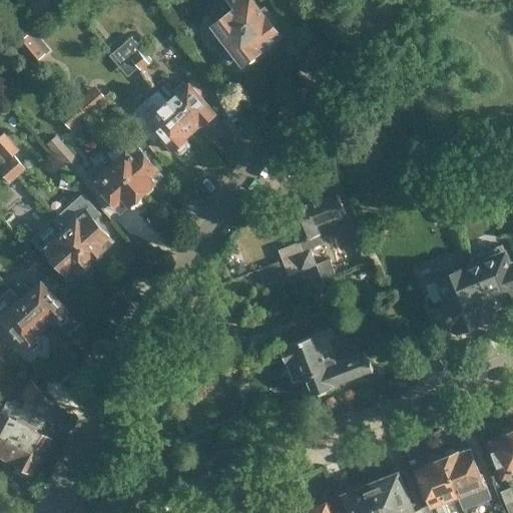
[(53,0),(29,0),(44,18),(60,8),(53,0)]
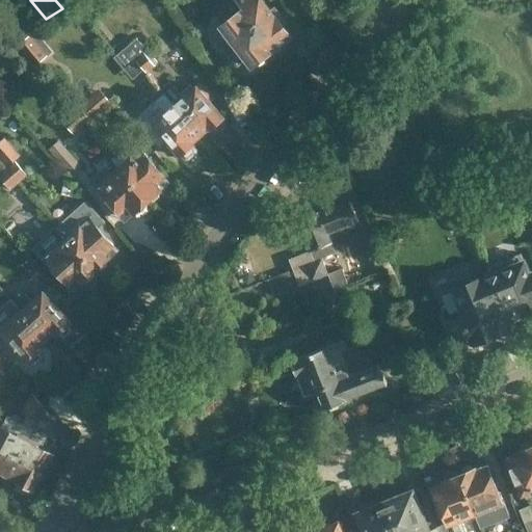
[(236,0),(242,7),(243,9),(221,27),(232,41),(222,48),(235,64),(244,58),(249,64),(288,35),(286,33),(287,32),(271,10),(268,12),(259,0),(236,0)]
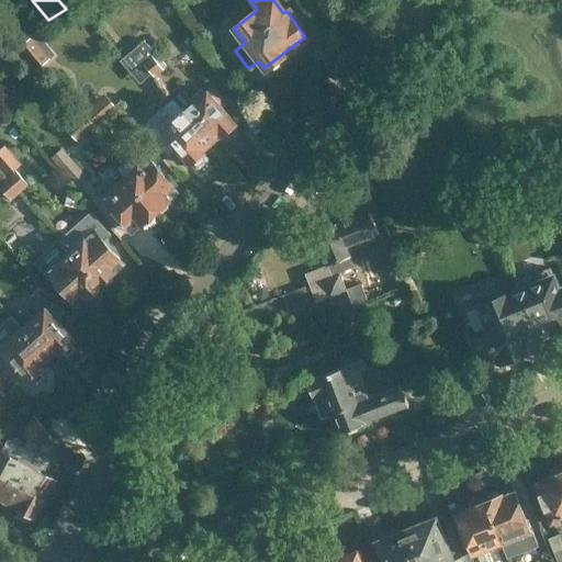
[(92,2),(83,9),(88,14),(97,8),(92,2)]
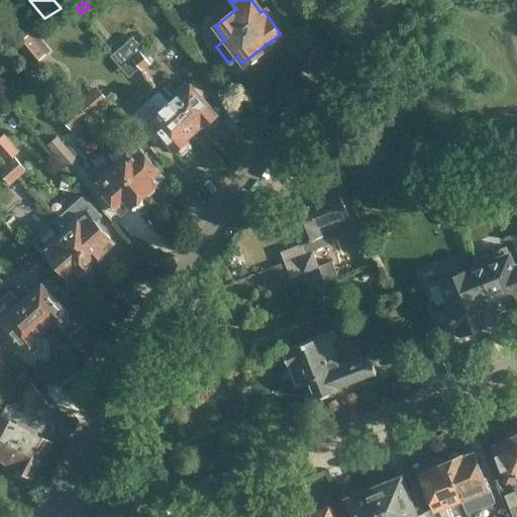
[(44,54),(29,34),(17,44),(32,64),(44,54)]
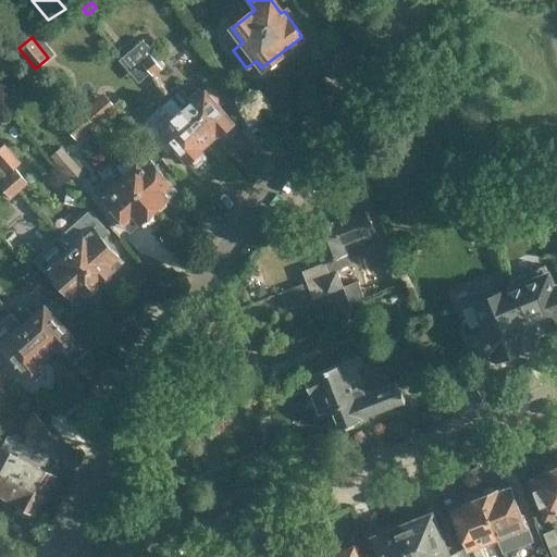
[(144,61),(155,76),(163,70),(162,69),(165,65),(155,52),(144,40),(122,58),(133,70),(144,61)]
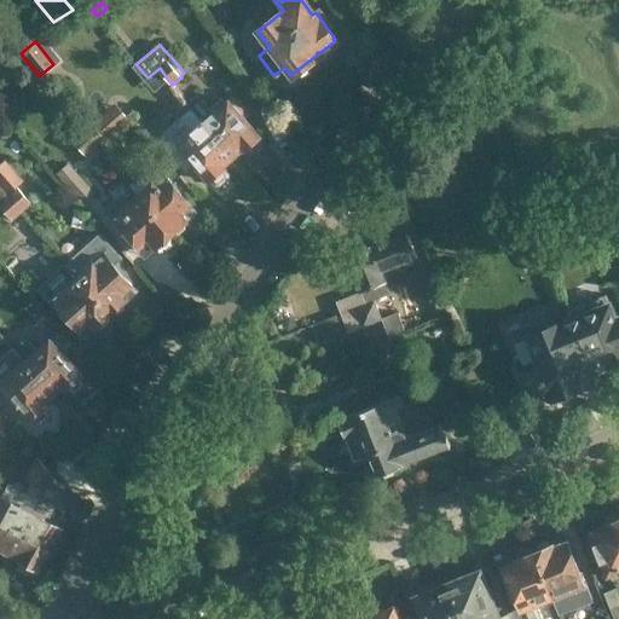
[(214,134),(233,157),(242,149),(244,151),(247,150),(250,155),(255,155),(264,146),(264,142),(260,138),(262,136),(244,116),(249,113),(235,96),(231,99),(230,98),(213,113),(196,94),(186,103),(191,108),(192,109),(214,134)]
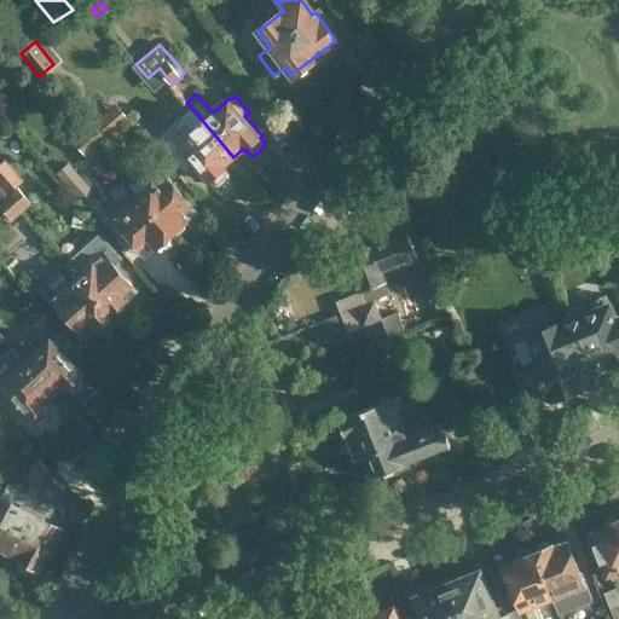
[(117,105),(94,127),(105,138),(127,117),(117,105)]
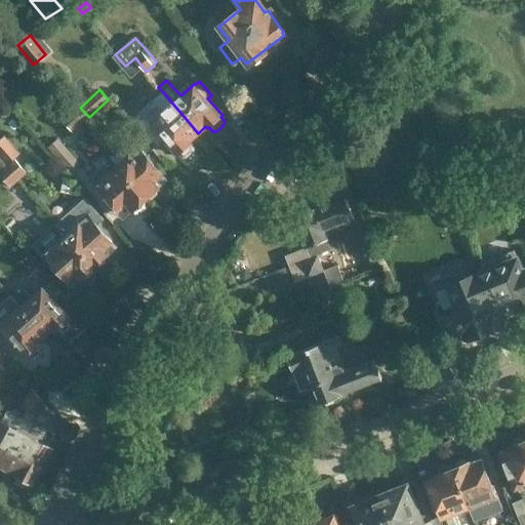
[(163,92),(137,115),(134,118),(162,149),(168,144),(177,154),(178,153),(183,157),(186,158),(194,151),(194,148),(190,143),(192,142),(190,140),(198,133),(182,114),(163,92)]
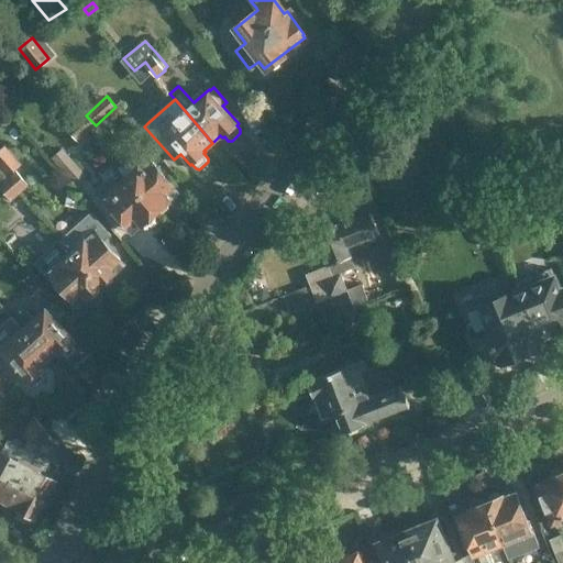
[(75,120),(88,134),(96,127),(86,116),(84,112),(75,120)]
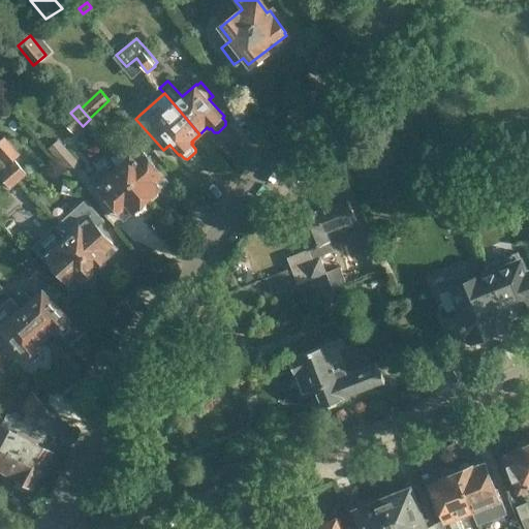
[(70,113),(62,120),(74,133),(83,126),(70,113)]
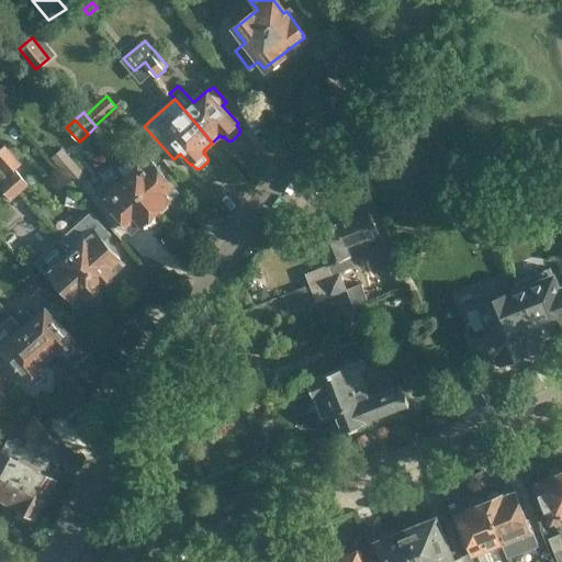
[(0,165),(10,177),(17,170),(23,165),(6,145),(0,149),(0,165)]
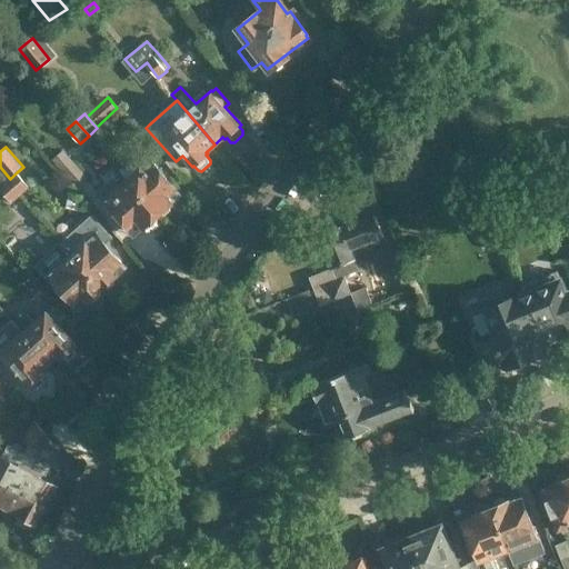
[(62,150),(51,160),(77,188),(88,178),(62,150)]
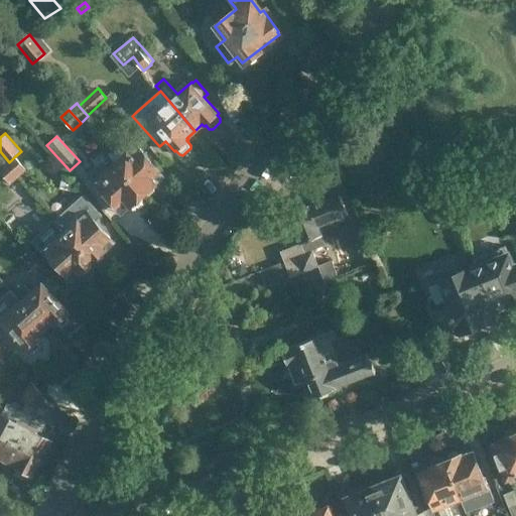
[(115,160),(114,162),(144,196),(156,183),(155,182),(164,175),(136,144),(126,153),(119,144),(109,153),(115,160)]
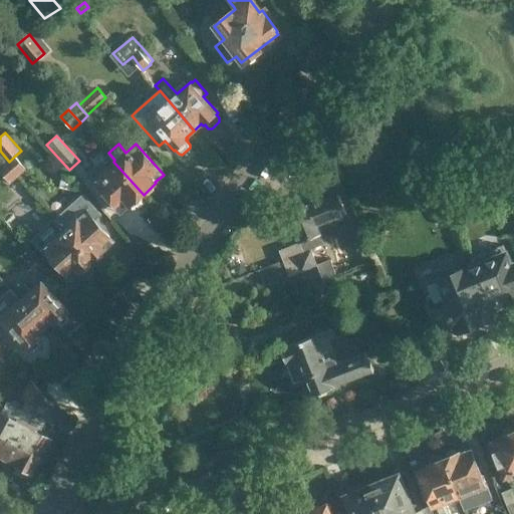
[(467,166),(479,162),(476,155),(464,159),(467,166)]
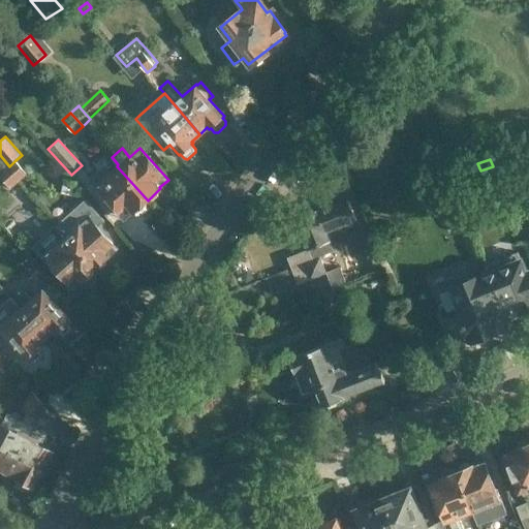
[(14,161),(6,168),(19,182),(26,175),(14,161)]
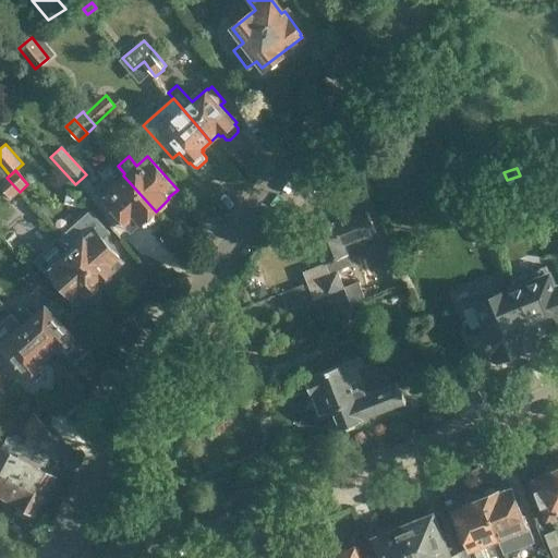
[(156,211),(123,176),(110,186),(102,178),(93,187),(131,230),(141,222),(142,223),(156,211)]
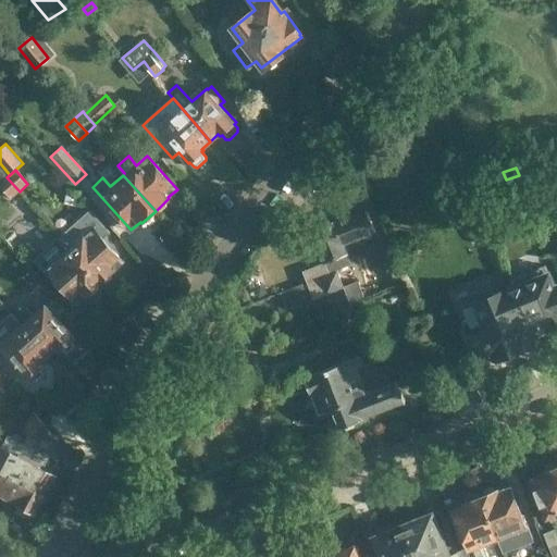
[(7,177),(0,183),(0,184),(11,198),(20,192),(7,177)]
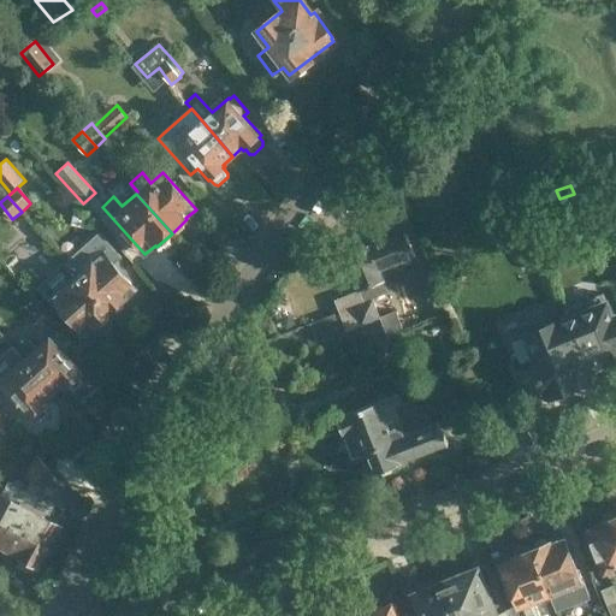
[(380,268),(415,254),(406,231),(371,246),(369,243),(344,254),(359,290),(335,300),(341,312),(347,329),(379,315),(372,297),(386,291),(383,280),(384,279),(380,268)]
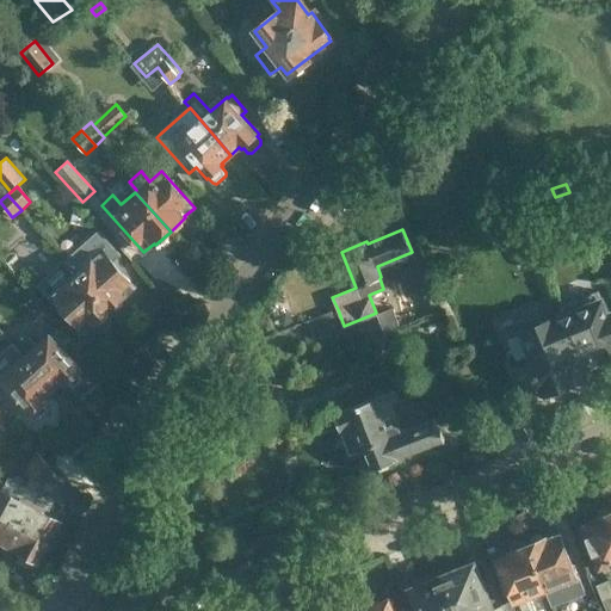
[(66,260),(110,310),(111,309),(117,309),(123,304),(124,298),(136,287),(115,261),(121,255),(99,232),(66,260)]
